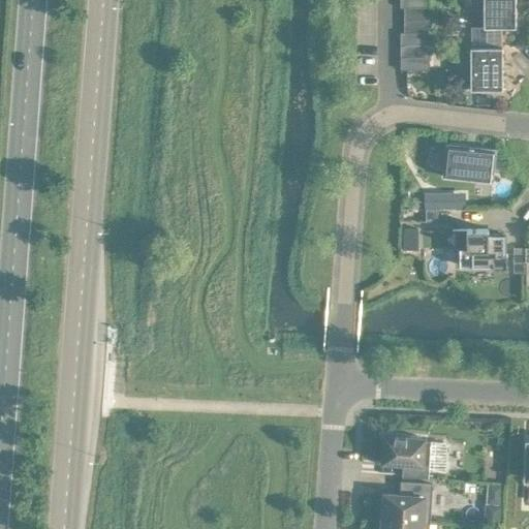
[(400,0),(400,8),(404,8),(404,33),(400,33),(400,70),(429,70),(429,33),(433,33),(433,8),(429,8),(429,0),(400,0)]
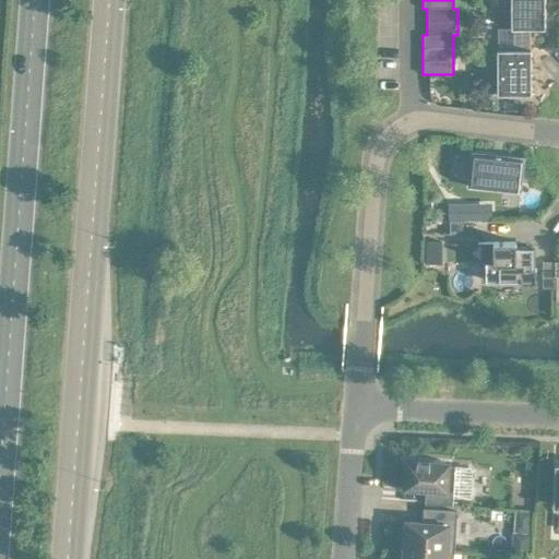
[(497,28),(496,39),(531,39),(531,30),(547,30),(546,0),(511,0),(511,28),(497,28)]
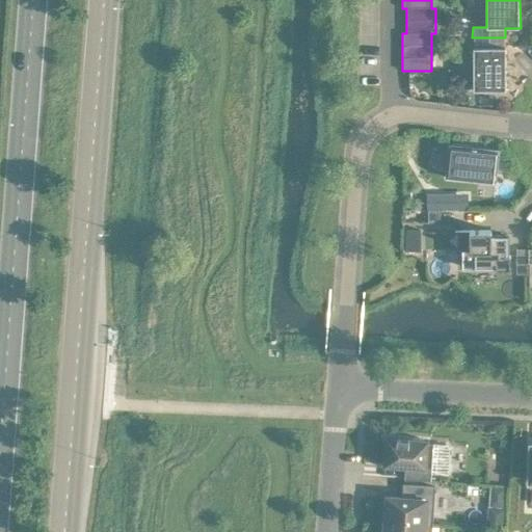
[(505,37),(472,37),(472,47),(471,47),(472,90),(506,90),(506,48),(505,48),(505,37)]
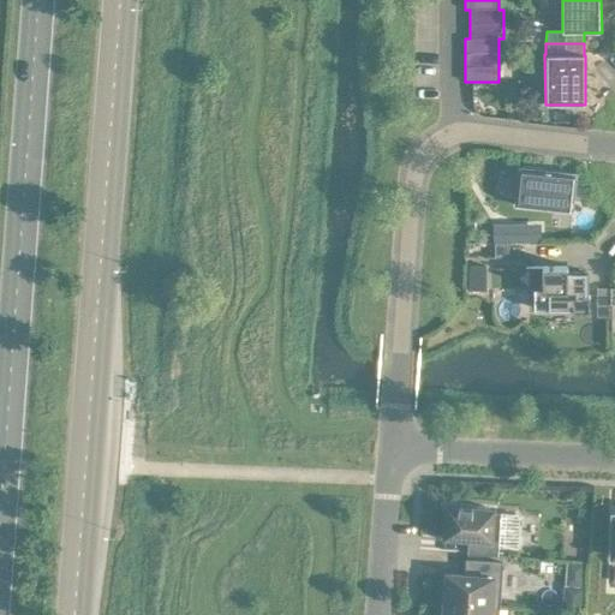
[(517,206),(572,212),(575,175),(520,169),(517,206)]
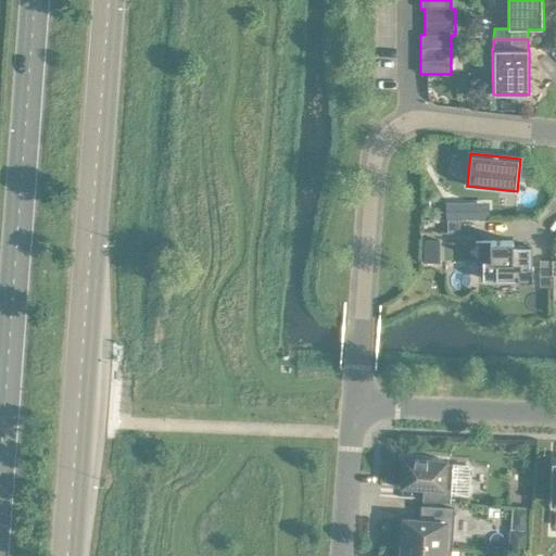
[(446,203),(446,218),(463,218),(463,203),(446,203)]
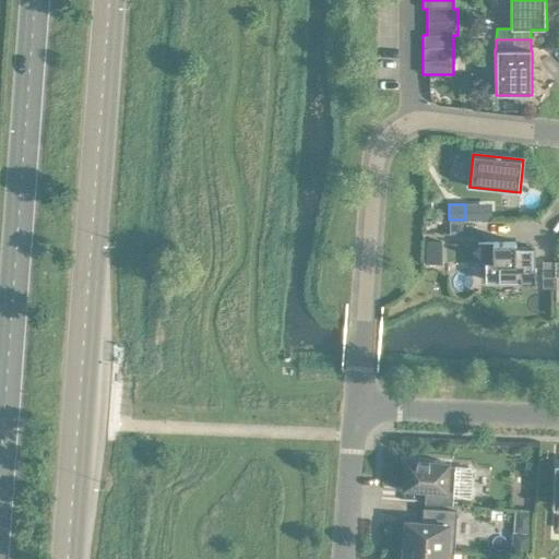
[(450,235),(463,234),(463,221),(450,221),(450,235)]
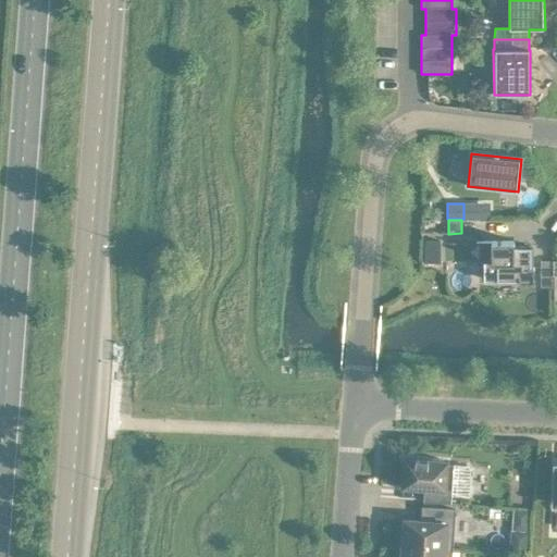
[(484,280),(497,280),(497,281),(519,281),(519,283),(534,283),(534,268),(531,268),(531,247),(514,247),(515,242),(492,242),(492,261),(484,261),(484,280)]
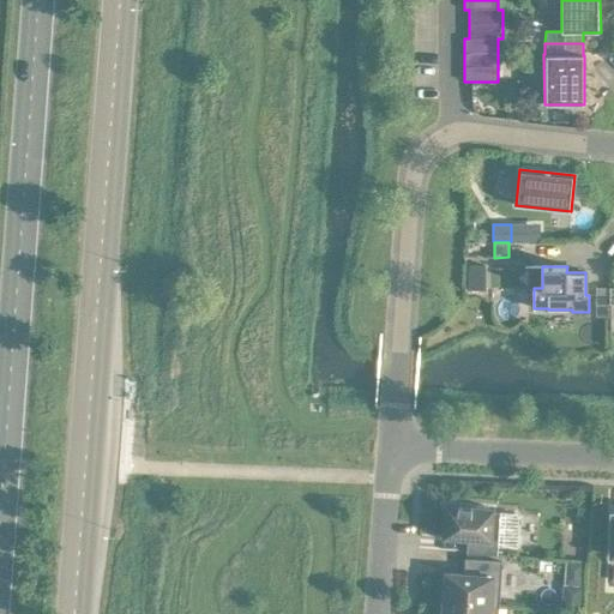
[(609,318),(609,304),(609,289),(596,288),(596,317),(609,318)]
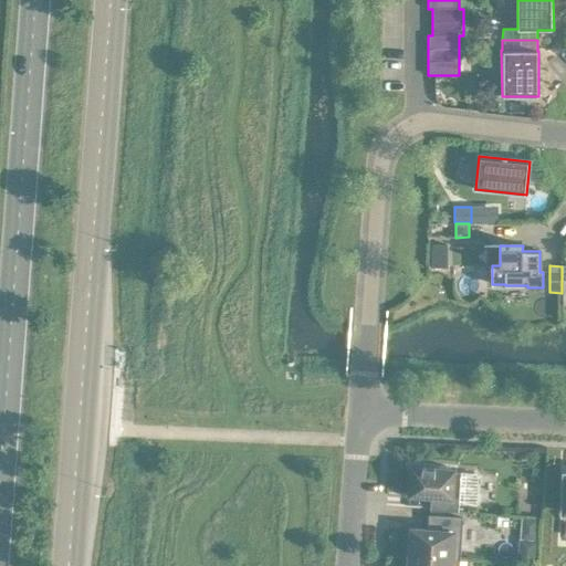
[(430,510),(458,512),(459,504),(477,505),(479,478),(474,474),(461,473),(461,472),(454,472),(454,470),(411,467),(409,494),(431,496),(430,510)]
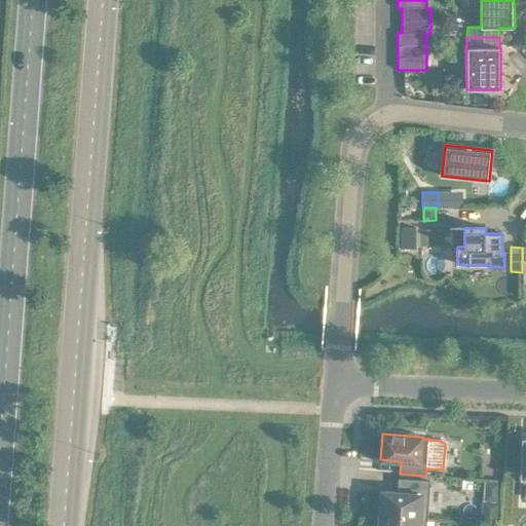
[(382,491),(380,517),(426,520),(429,482),(400,480),(399,492),(382,491)]
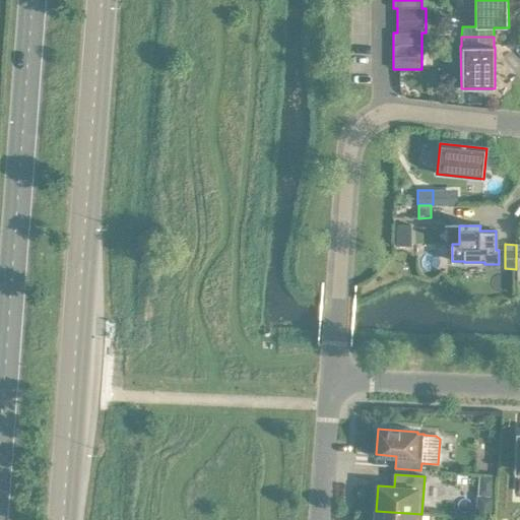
[(479,476),(477,496),(494,497),(495,477),(479,476)]
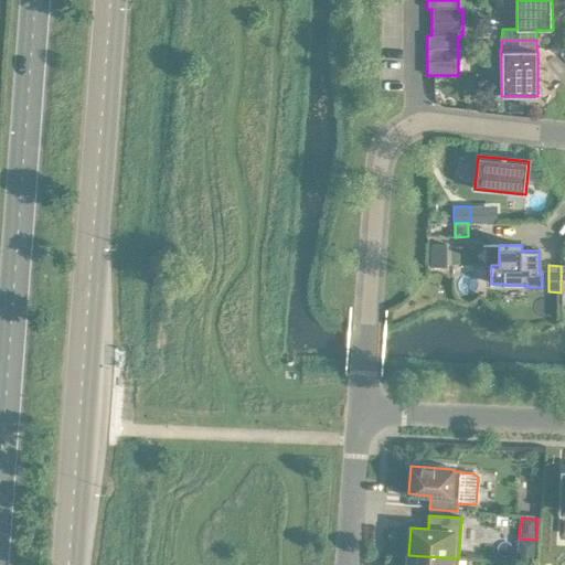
[(457,564),(458,558),(408,555),(407,564),(457,564)]
